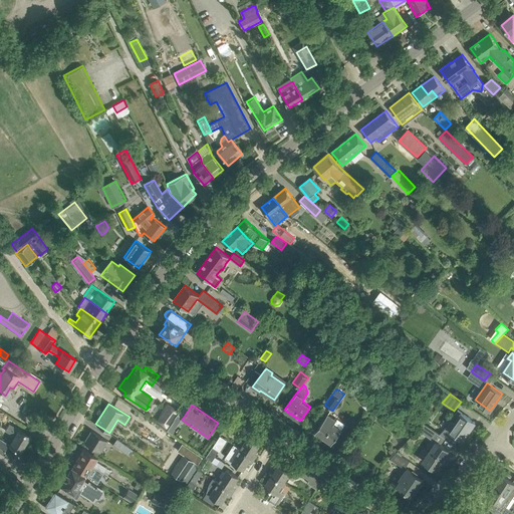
[(160,416),(157,421),(166,428),(178,411),(172,407),(164,418),(160,416)]
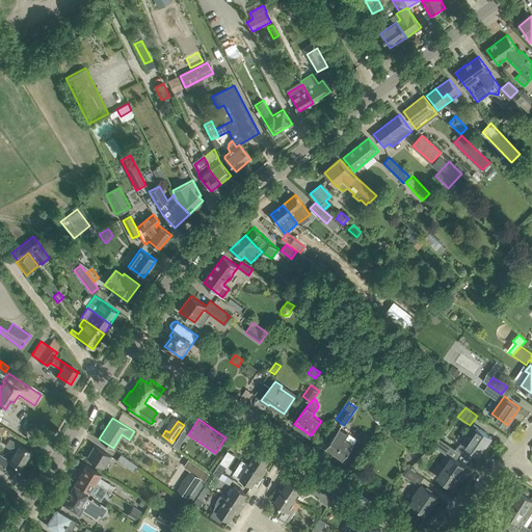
[(479,455),(491,437),(474,425),(470,431),(472,433),(469,437),(468,436),(455,449),(460,453),(467,457),(472,450),(479,455)]
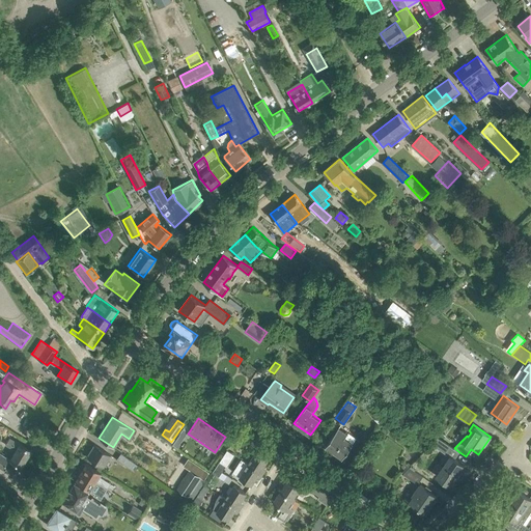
[(326,446),(343,458),(354,443),(345,438),(347,435),(338,428),(326,446)]
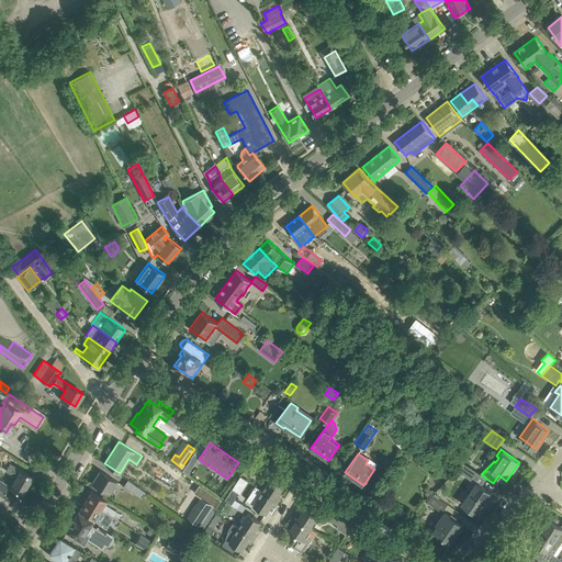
[(161,457),(149,474),(160,481),(172,489),(178,481),(184,472),(161,457)]
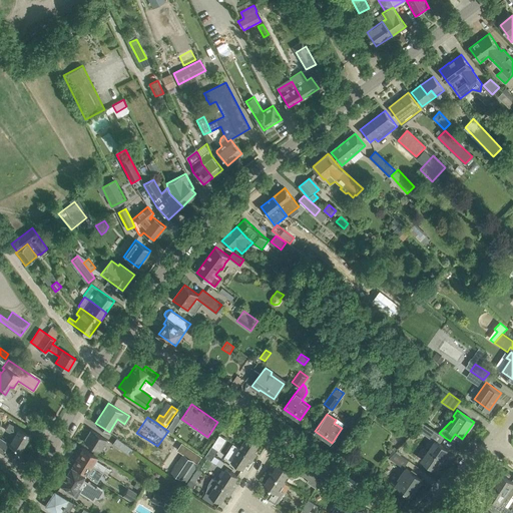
[(233,427),(237,421),(231,417),(227,423),(233,427)]
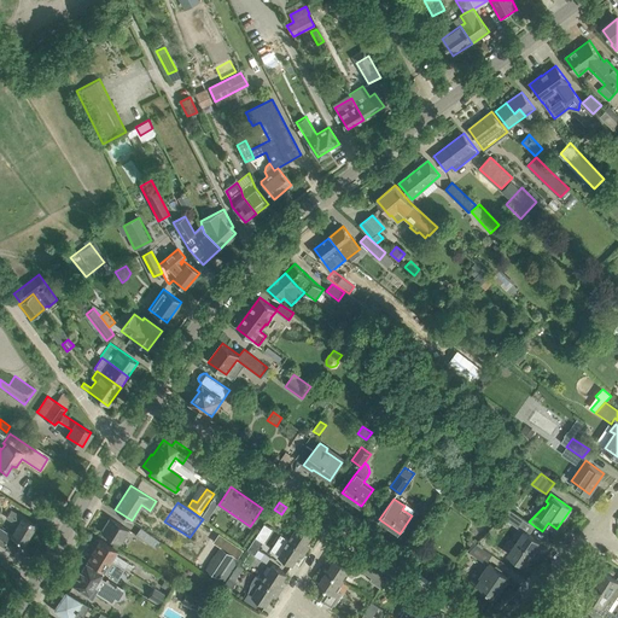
[(529,535),(535,526),(529,522),(509,508),(505,517),(524,530),(507,553),(525,565),(541,542),(529,535)]
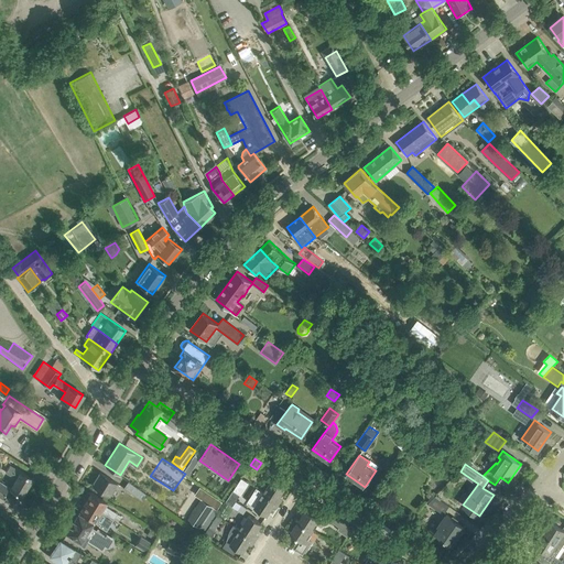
[(0,496),(2,498),(3,496),(15,502),(21,495),(22,496),(32,478),(21,472),(10,465),(6,473),(17,479),(10,489),(0,481),(0,496)]
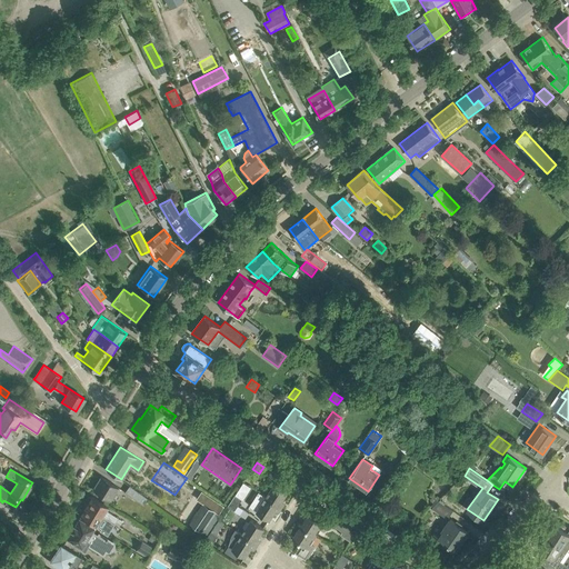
[(118,487),(101,477),(92,490),(109,500),(118,487)]
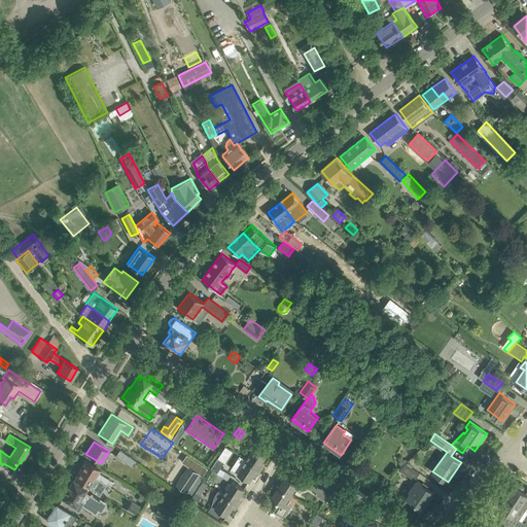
[(255,447),(246,460),(258,468),(268,455),(255,447)]
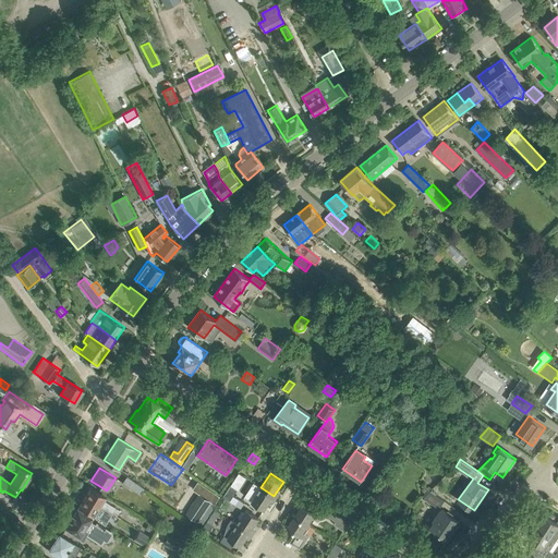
[(126,476),(122,482),(140,495),(144,488),(126,476)]
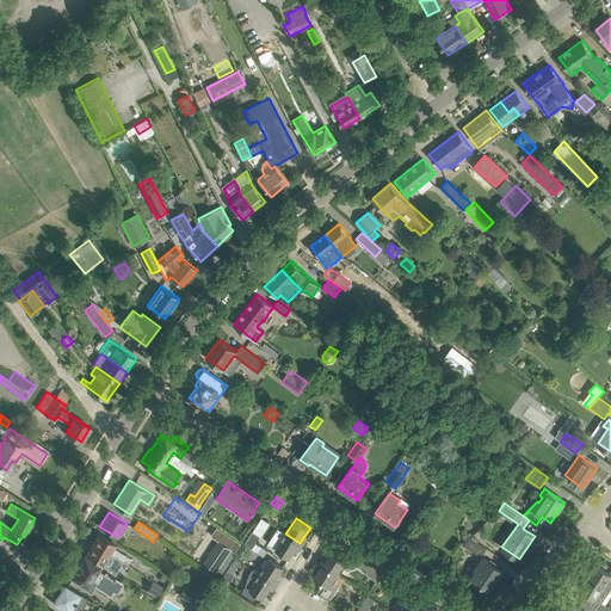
[(300,543),(285,534),(279,530),(276,536),(282,539),(276,549),(290,559),(300,543)]
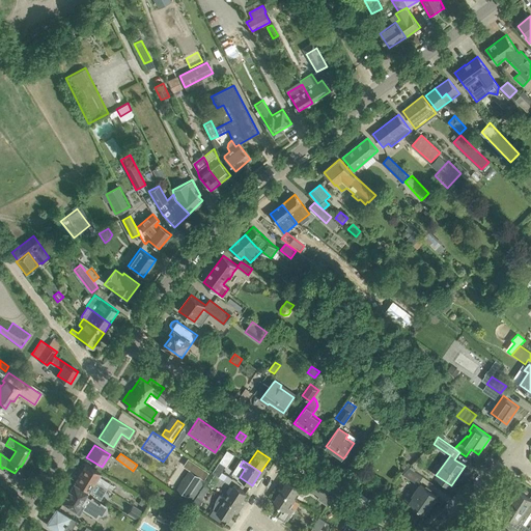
[(82,469),(80,472),(106,488),(110,492),(113,485),(98,476),(101,472),(86,463),(85,464),(83,463),(80,468),(82,469)]
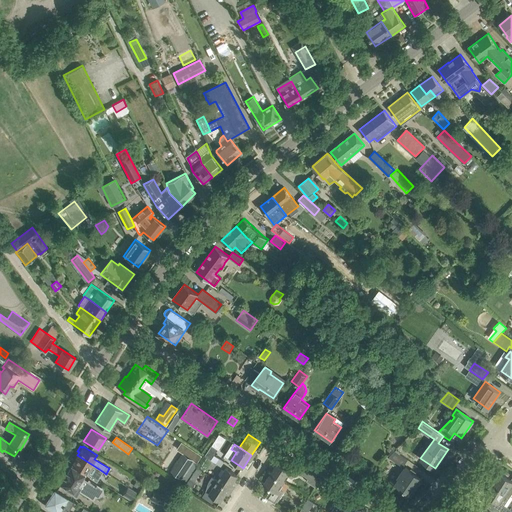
[(205,456),(211,460),(212,459),(214,455),(218,449),(212,446),(205,456)]
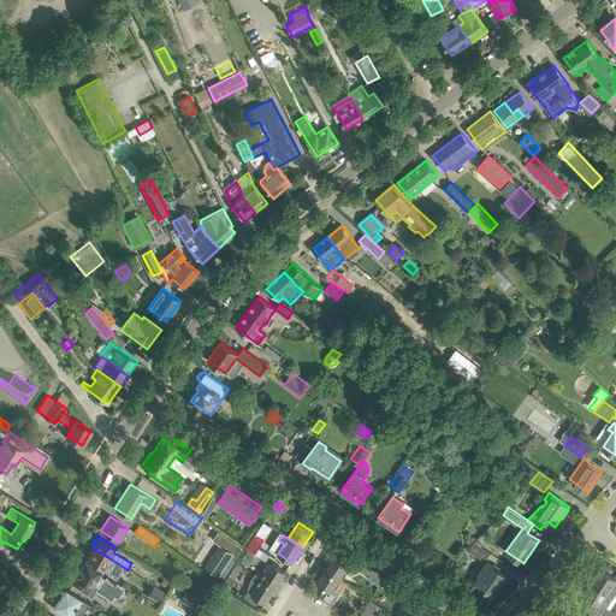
[(495,594),(507,576),(485,561),(491,554),(475,543),(468,550),(483,561),(471,579),(486,588),(485,590),(487,591),(487,590),(495,594)]
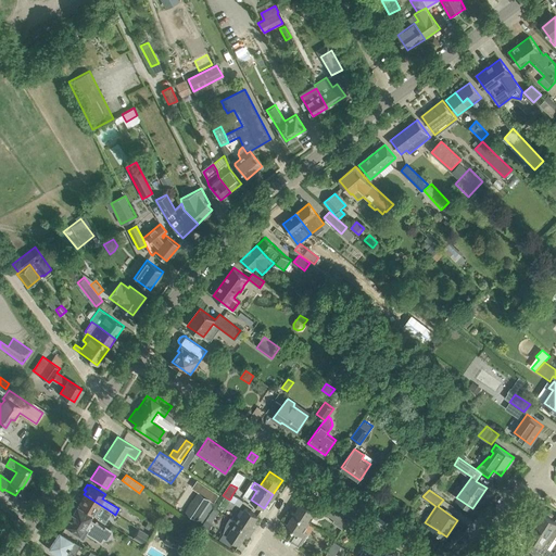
[(111,512),(84,494),(81,497),(80,496),(77,502),(78,503),(78,504),(93,514),(96,509),(116,522),(119,517),(115,515),(111,512)]
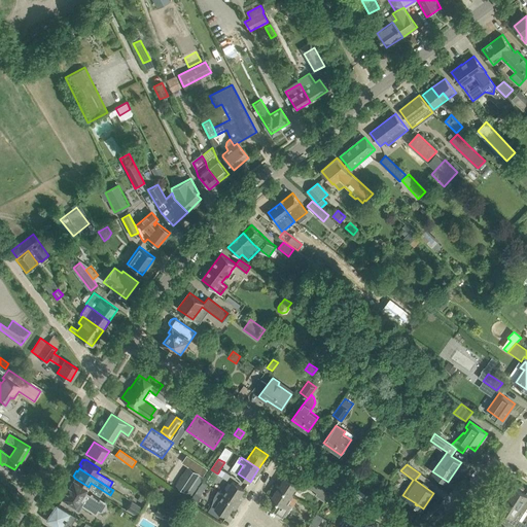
[(232,475),(220,468),(218,472),(217,473),(227,481),(232,475)]
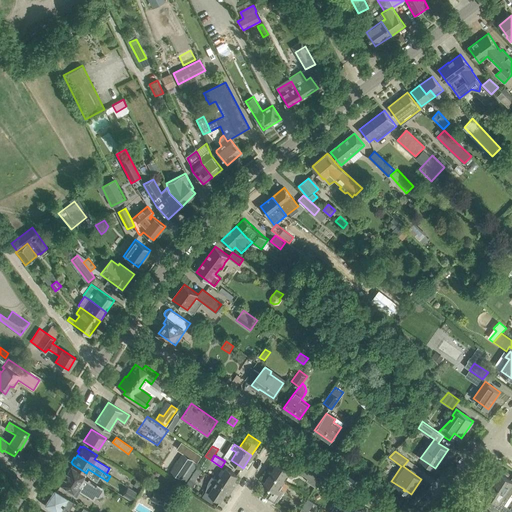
[(278,462),(271,473),(284,482),(288,475),(292,478),(297,469),(289,464),(286,468),(278,462)]
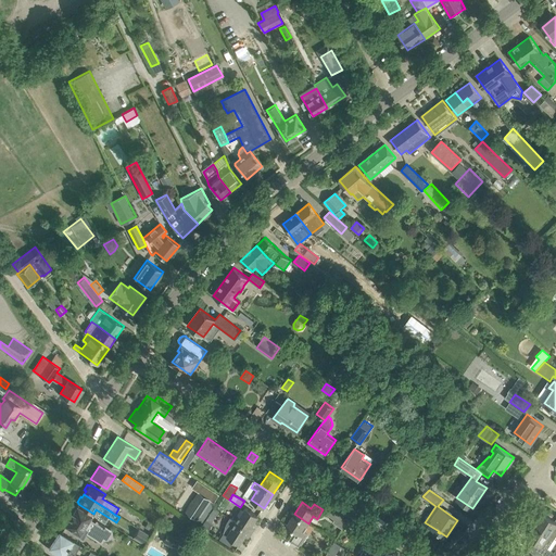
[(73,513),(71,515),(91,528),(95,522),(89,519),(91,515),(77,506),(76,506),(75,505),(71,512),(73,513)]
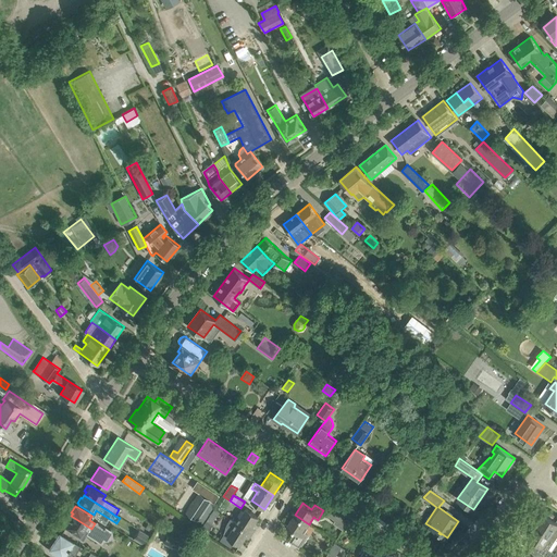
[(345,518),(330,507),(325,512),(341,523),(345,518)]
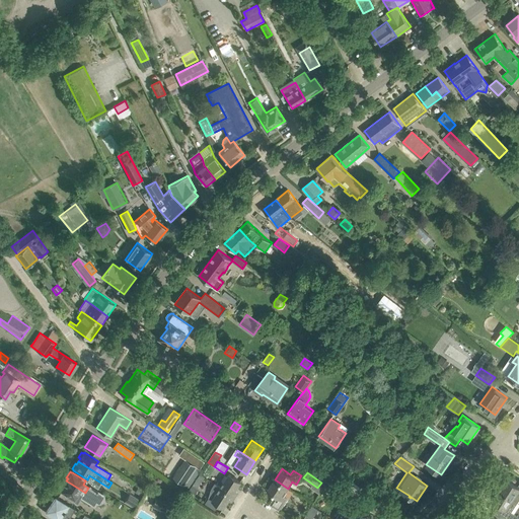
[(221,487),(232,495),(241,482),(229,474),(221,487)]
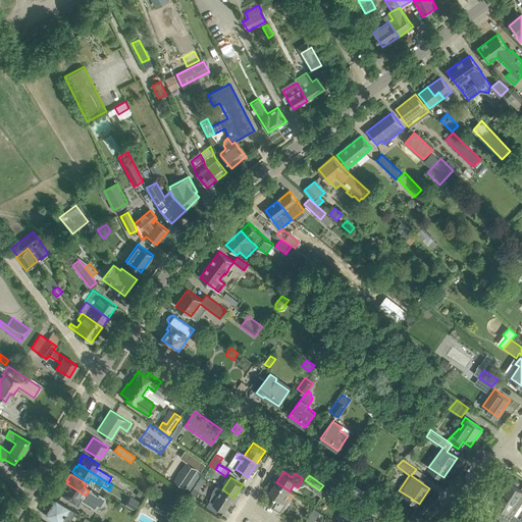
[(286,506),(285,505),(289,500),(285,498),(290,491),(276,482),(269,493),(276,499),(270,508),(281,515),(286,506)]
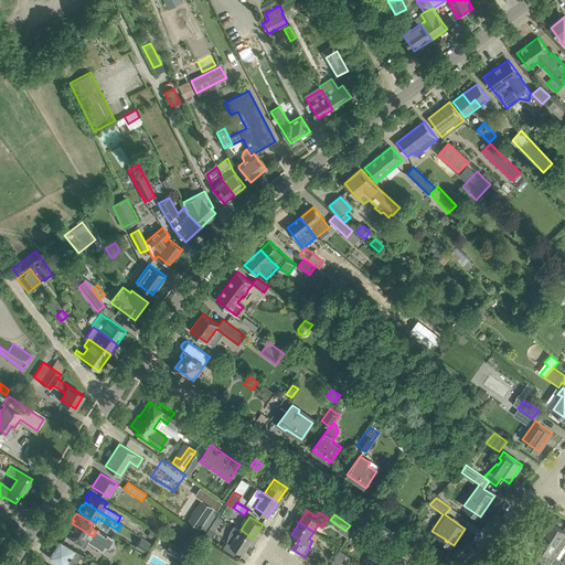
[(564,531),(552,522),(544,534),(564,546),(564,544),(564,531)]
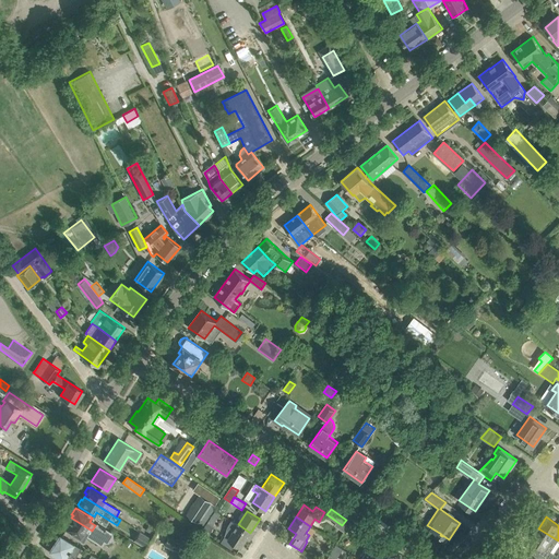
[(68,520),(64,526),(66,526),(66,527),(67,528),(72,532),(71,535),(78,539),(83,543),(86,537),(95,542),(102,546),(104,543),(105,543),(106,543),(107,543),(108,543),(108,542),(109,542),(110,540),(111,540),(111,539),(113,538),(113,537),(113,536),(113,535),(113,534),(113,533),(111,533),(111,532),(96,523),(95,525),(92,531),(71,518),(69,521),(68,520)]
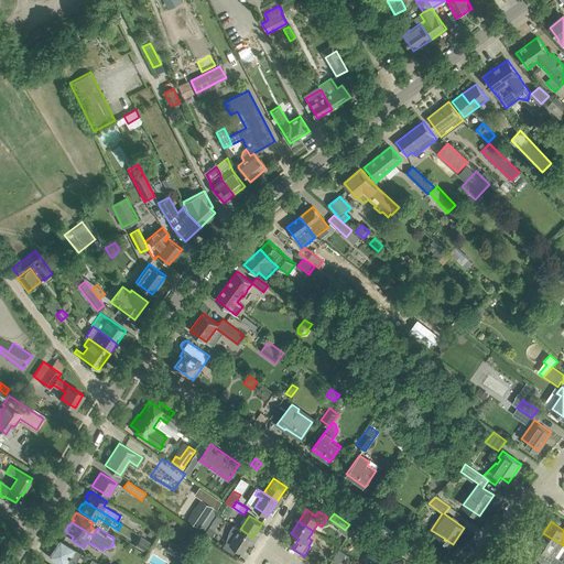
[(252,538),(240,529),(234,525),(229,532),(236,535),(230,543),(243,552),(252,538)]
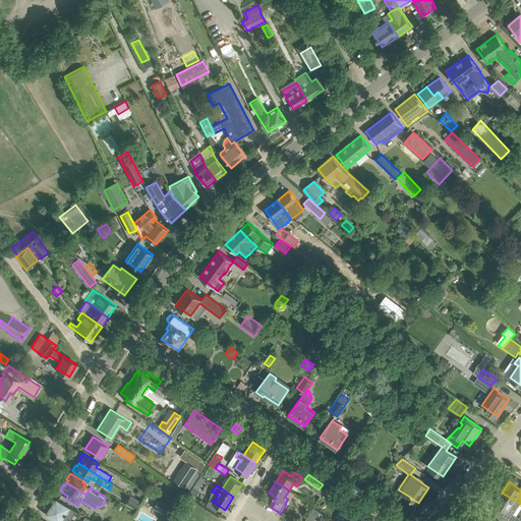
[(193,486),(189,493),(195,497),(199,490),(193,486)]
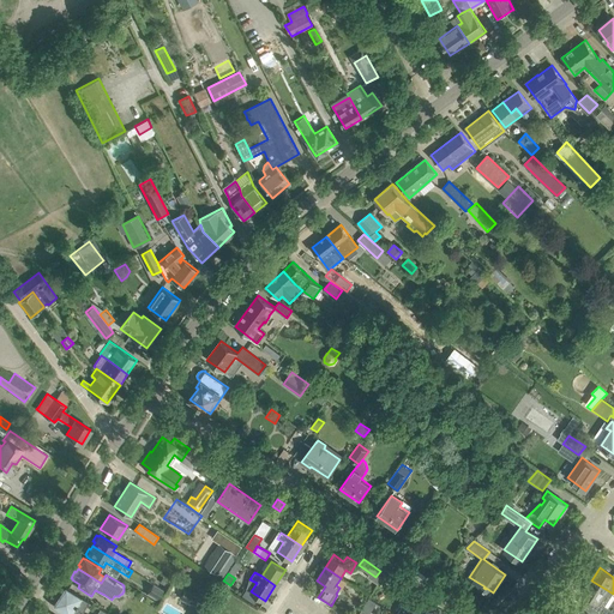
[(594,600),(590,605),(601,612),(603,613),(612,613),(613,611),(606,606),(613,594),(591,581),(583,593),(594,600)]
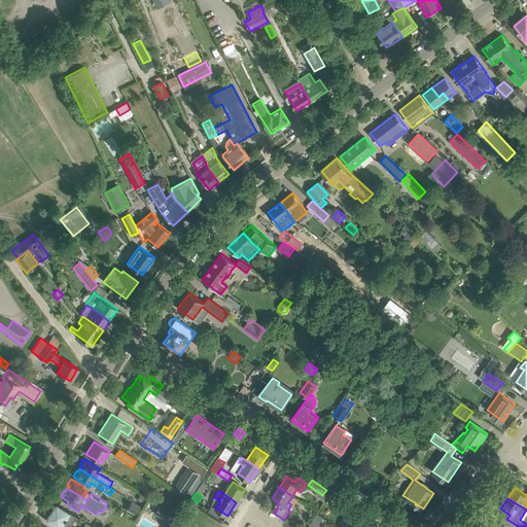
[(344,524),(342,526),(363,526),(360,525),(365,517),(346,503),(340,512),(345,515),(341,523),(344,524)]
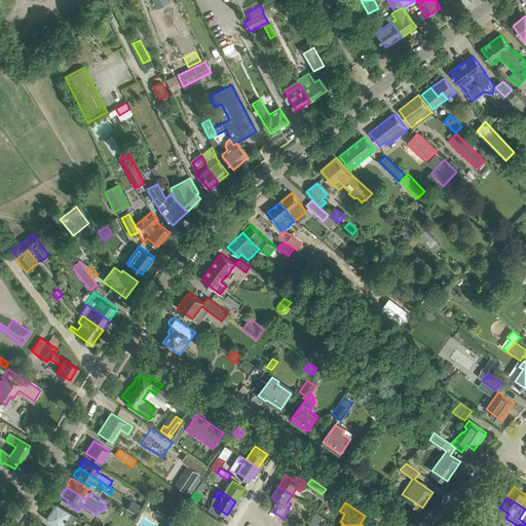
[(57,525),(88,525),(89,525),(83,522),(80,525),(64,525),(67,523),(70,525),(76,515),(57,503),(55,505),(54,505),(52,508),(45,518),(47,520),(49,521),(52,523),(57,525)]
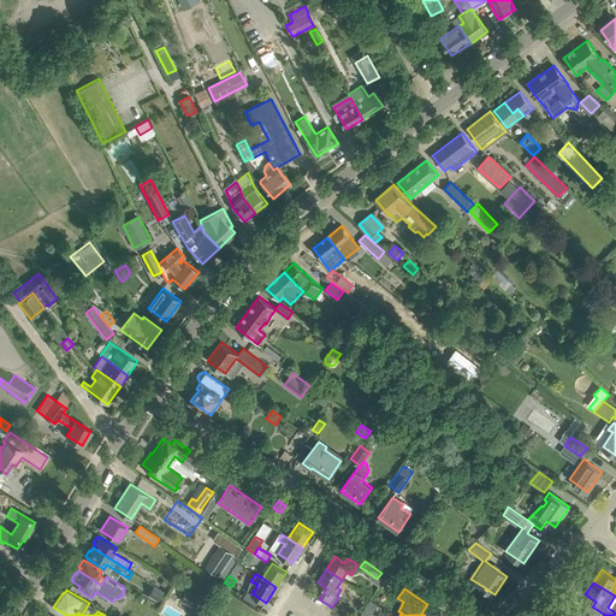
[(206,603),(187,591),(182,599),(201,611),(206,603)]
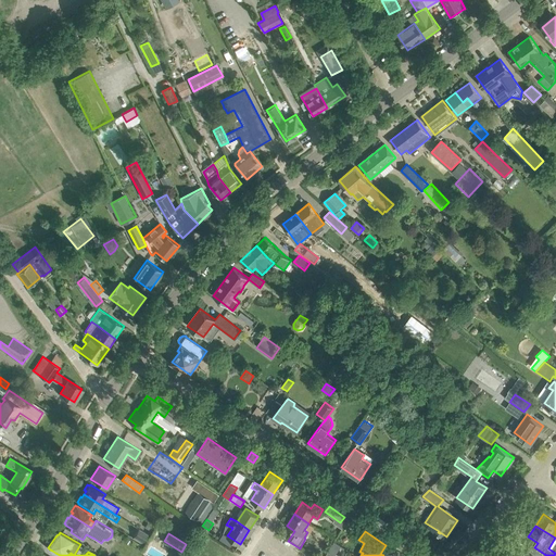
[(335,542),(328,552),(333,555),(335,555),(341,546),(335,542)]
